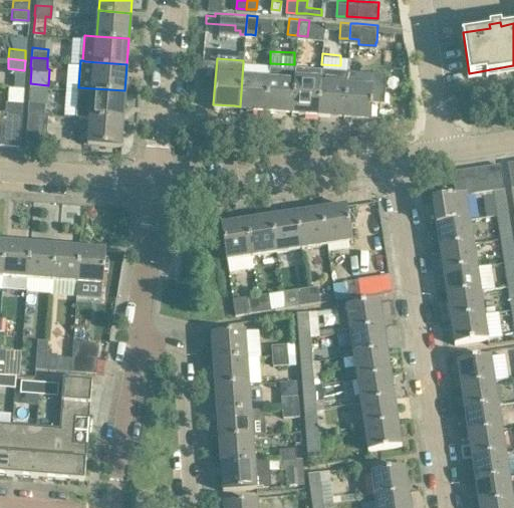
[(243,63),(240,106),(266,108),(269,65),(243,63)]
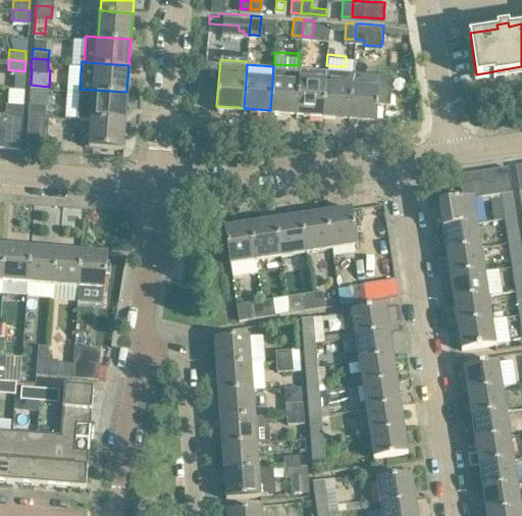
[(300,68),(297,112),(323,114),(323,113),(325,82),(324,82),(325,66),(300,64),(300,68)]
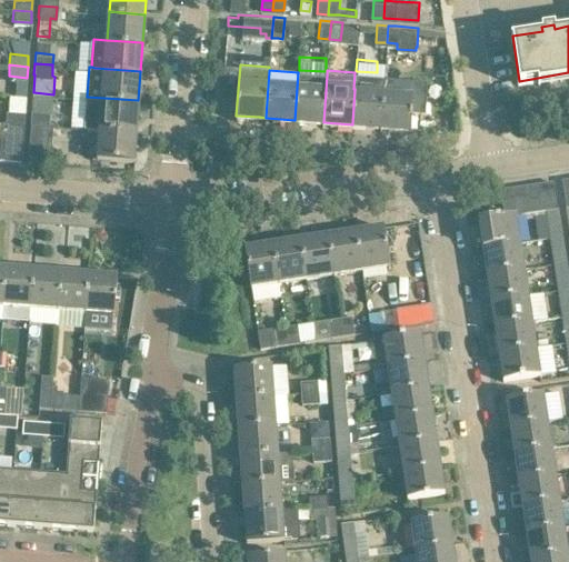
[(298,72),(295,120),(323,122),(327,74),(298,72)]
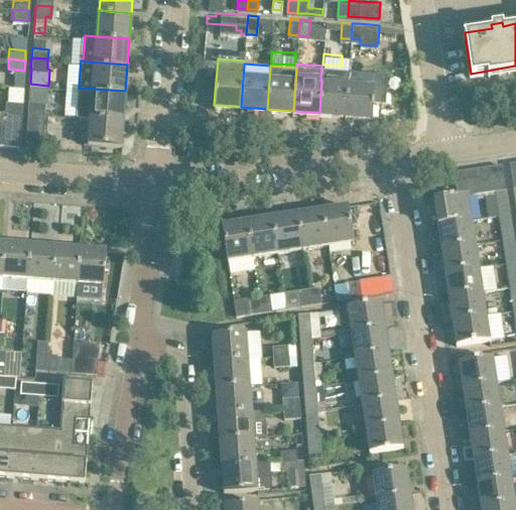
[(319,112),(319,113),(340,114),(346,115),(348,83),(349,69),(349,68),(321,66),(320,81),(321,81),(319,112)]
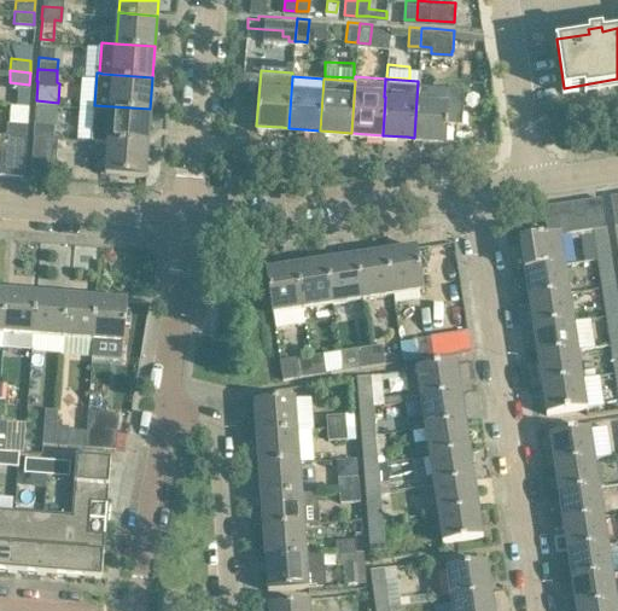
[(417,99),(414,138),(421,138),(445,140),(447,121),(462,122),(465,86),(418,82),(417,99)]
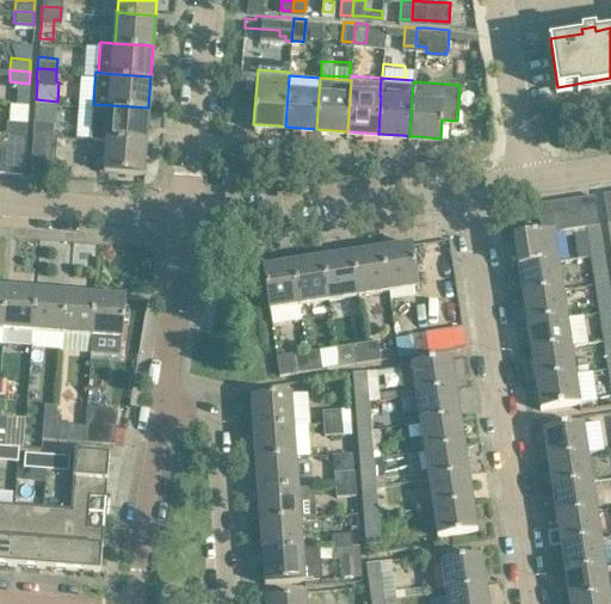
[(25,131),(26,119),(28,100),(11,99),(10,117),(7,117),(6,129),(1,128),(1,129),(25,131)]
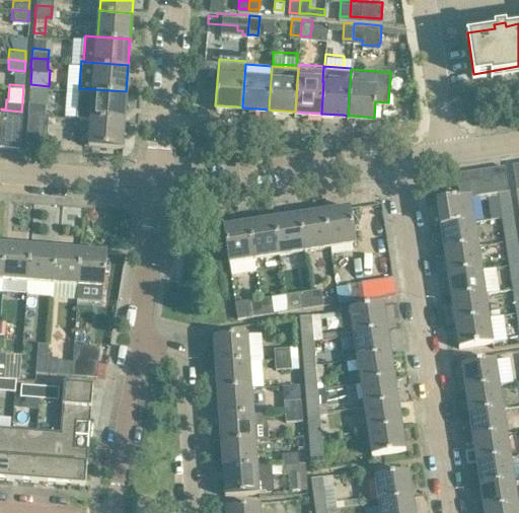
[(48,101),(49,86),(30,84),(28,111),(45,112),(46,101),(48,101)]
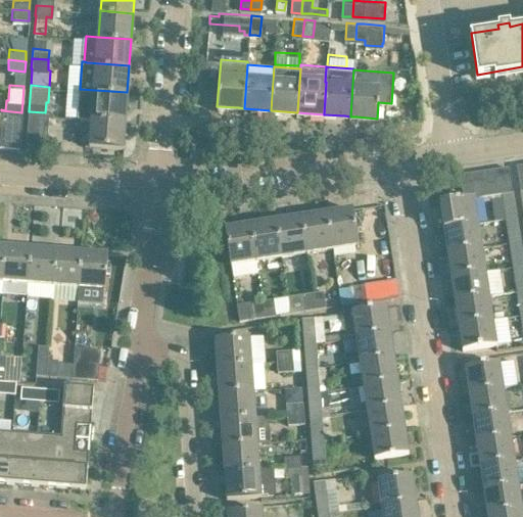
[(125,119),(127,92),(80,89),(78,115),(92,116),(125,119)]
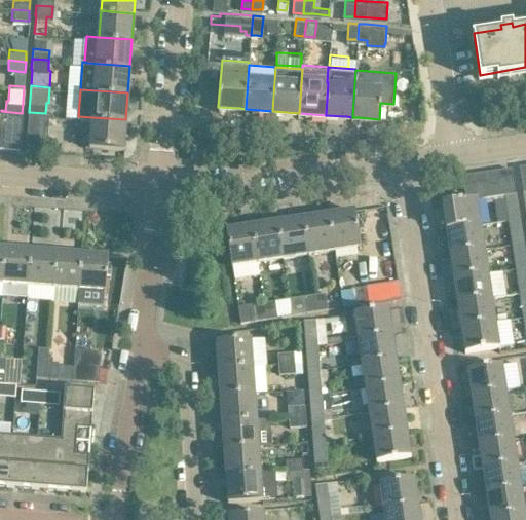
[(0,144),(20,146),(22,113),(1,111),(0,125),(0,144)]
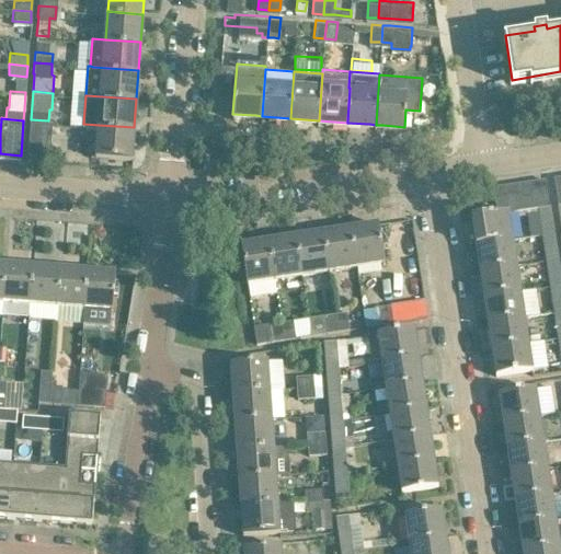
[(49,158),(52,122),(48,120),(31,119),(27,157),(49,158)]
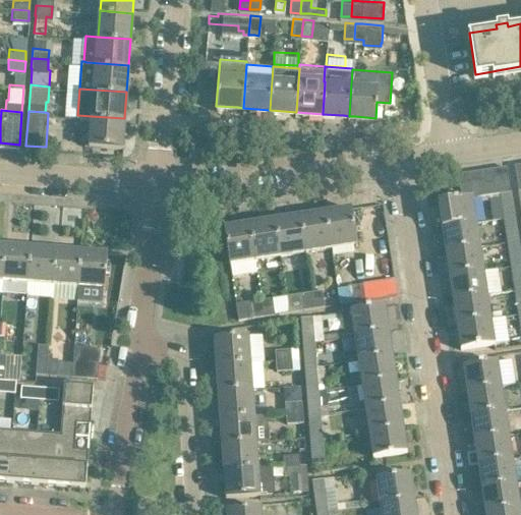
[(122,146),(124,118),(92,116),(90,142),(122,146)]
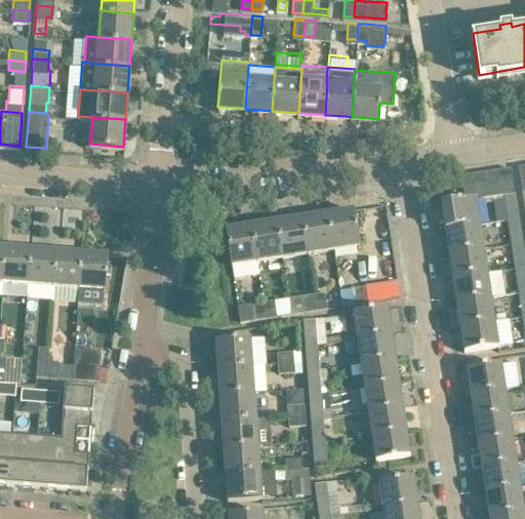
[(515,190),(511,164),(498,166),(502,192),(505,191),(515,190)]
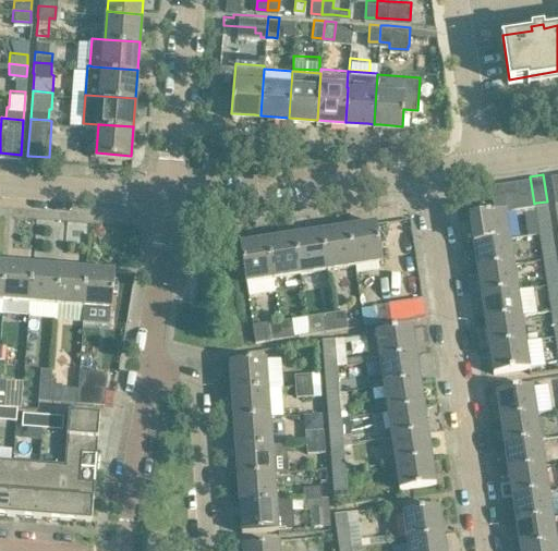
[(521,205),(534,204),(530,176),(517,179),(521,205)]
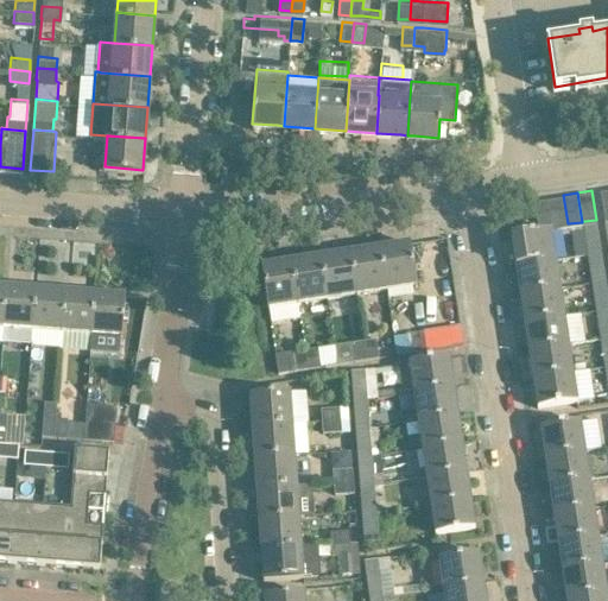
[(553,226),(568,223),(563,195),(549,197),(553,226)]
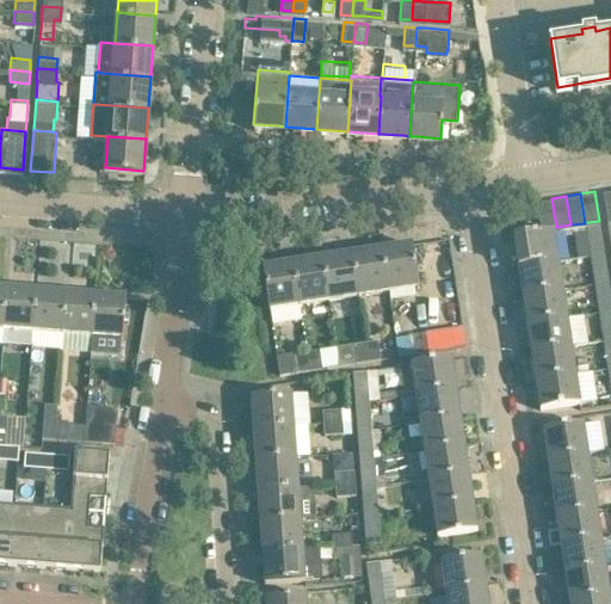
[(542,229),(554,227),(556,227),(551,198),(537,199),(542,229)]
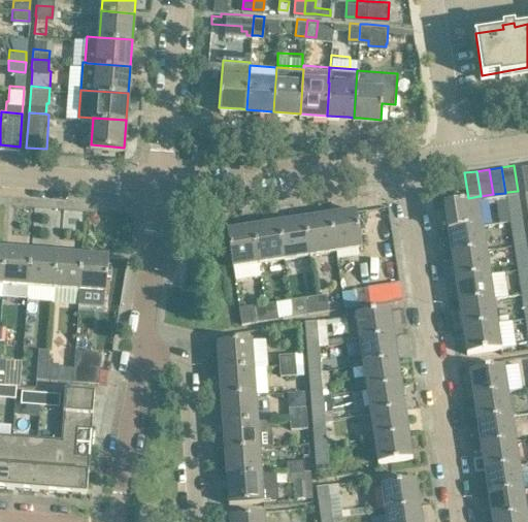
[(521,216),(518,191),(507,192),(508,200),(499,201),(502,218),(510,216),(510,218),(521,216)]
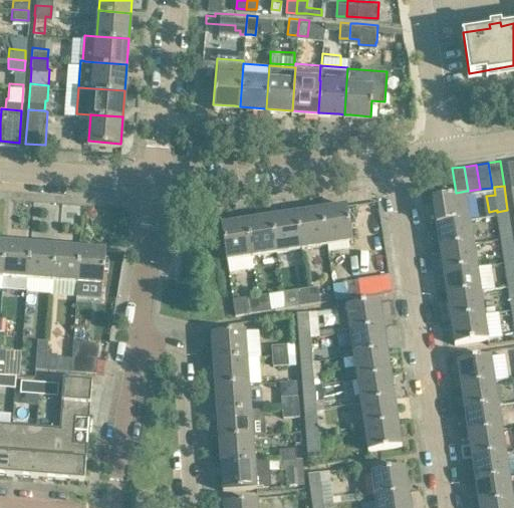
[(437,221),(470,216),(466,191),(456,193),(433,197),(437,221)]
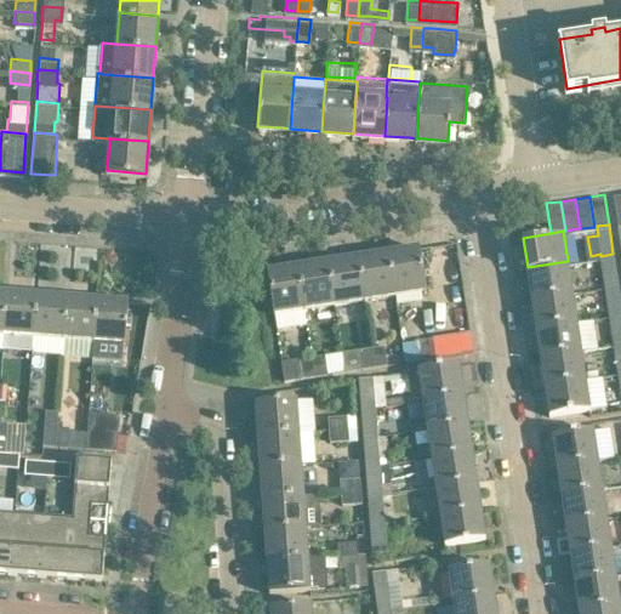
[(388,249),(394,291),(425,286),(419,244),(388,249)]
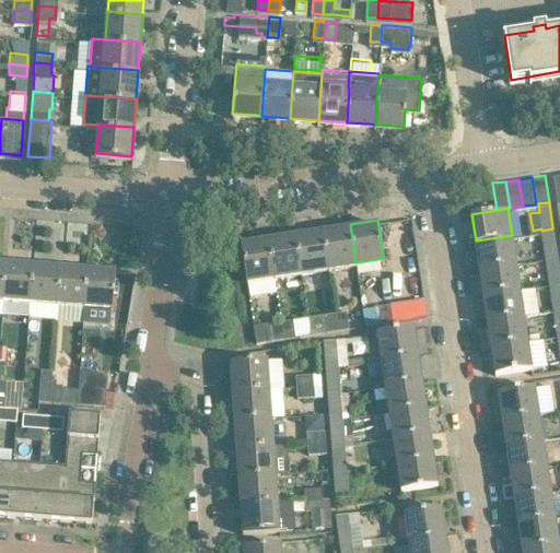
[(328,267),(356,262),(350,224),(323,228),(328,267)]
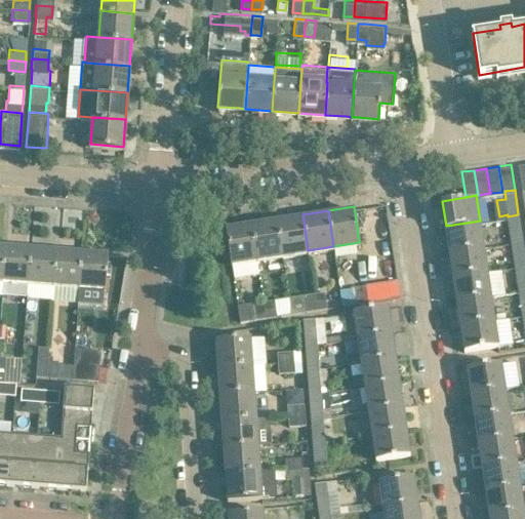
[(283,254),(308,250),(303,214),(277,218),(283,254)]
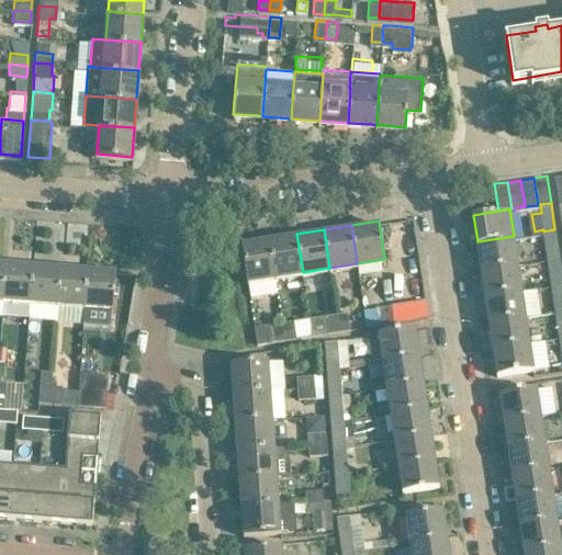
[(548,257),(559,256),(554,229),(543,231),(546,241),(532,244),(535,258),(548,256),(548,257)]
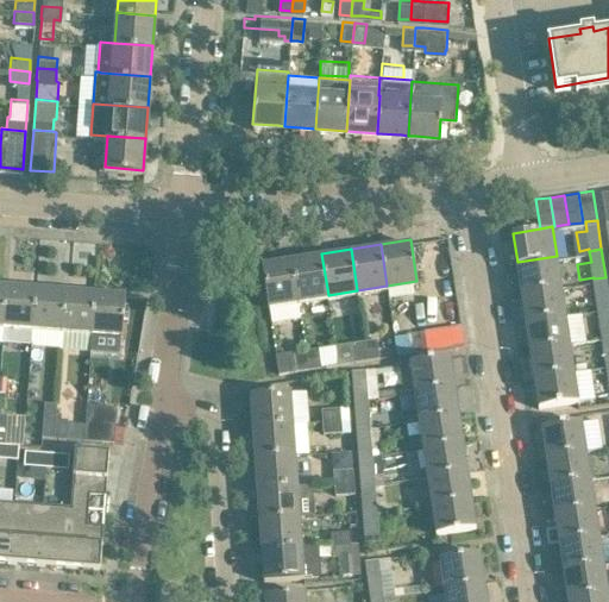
[(299,299),(328,295),(321,254),(292,258),(299,299)]
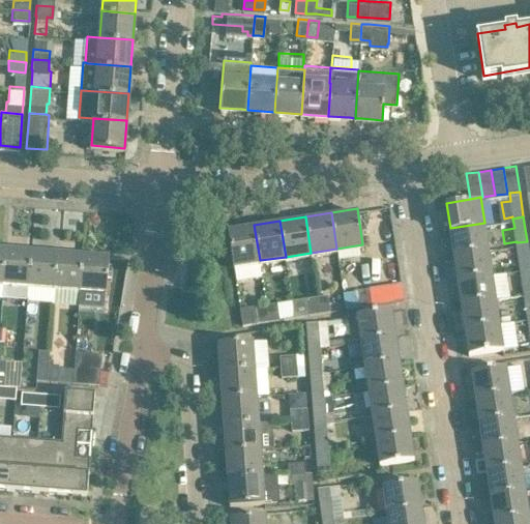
[(453,253),(488,248),(484,223),(450,228),(453,253)]
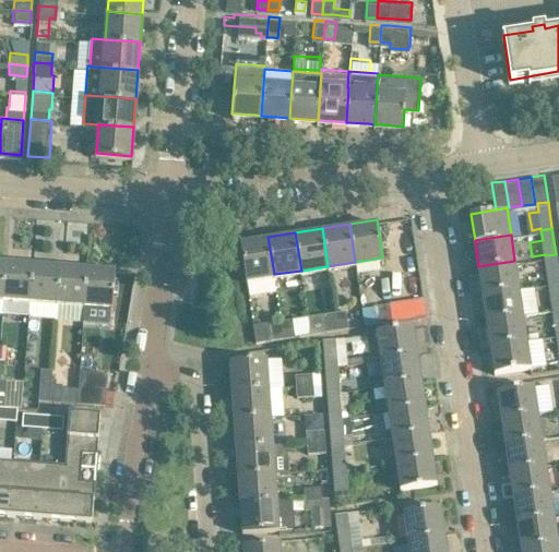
[(246,278),(274,274),(268,237),(240,241),(246,278)]
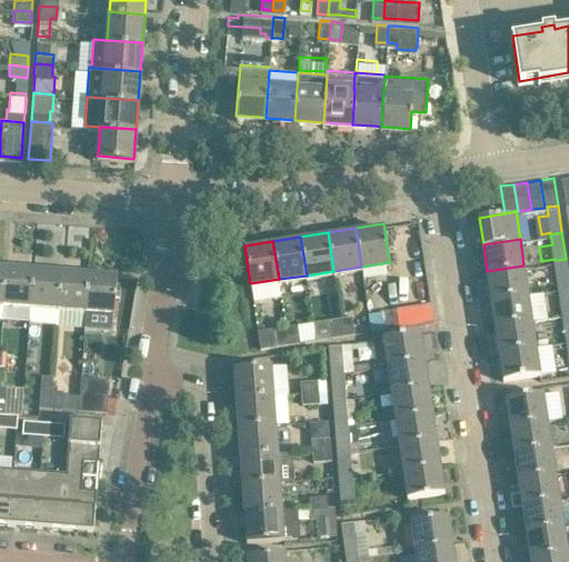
[(559,287),(568,284),(568,280),(566,259),(555,260),(559,287)]
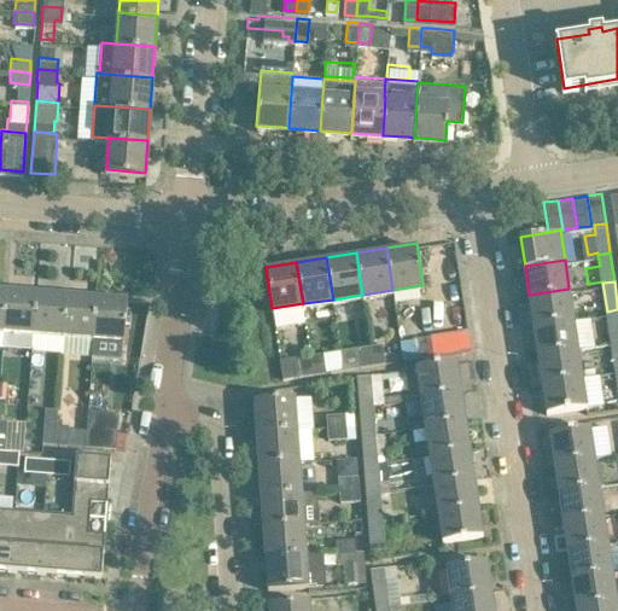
[(33,331),(36,285),(17,284),(17,287),(6,287),(3,329),(33,331)]
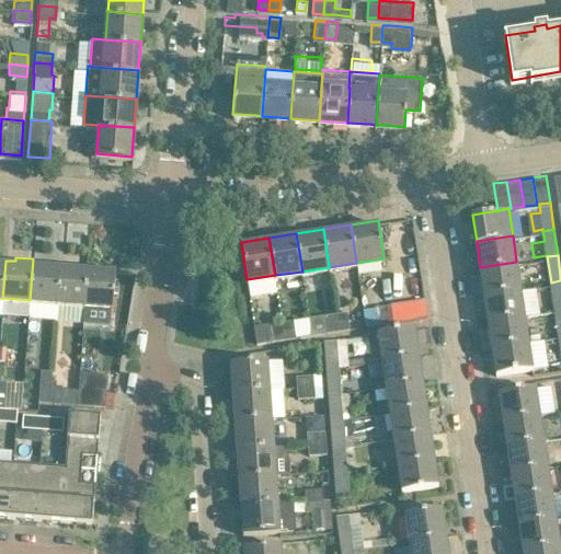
[(57,301),(60,265),(50,264),(50,260),(33,258),(30,300),(57,301)]
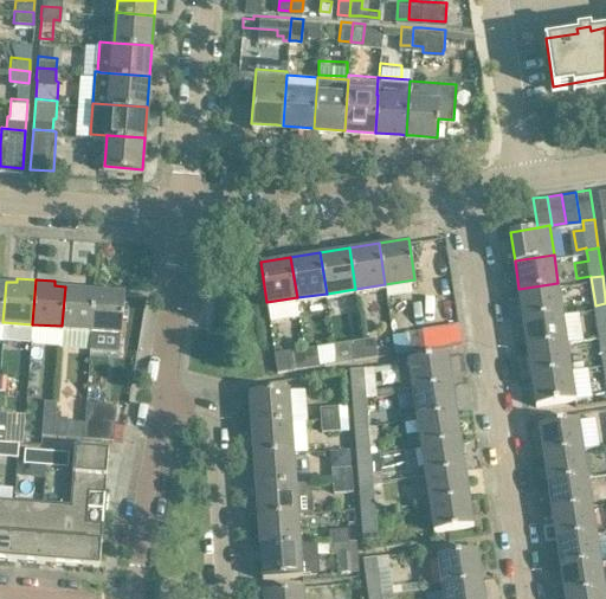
[(562,311),(562,309),(575,307),(572,281),(558,283),(519,289),(523,317),(562,311)]
